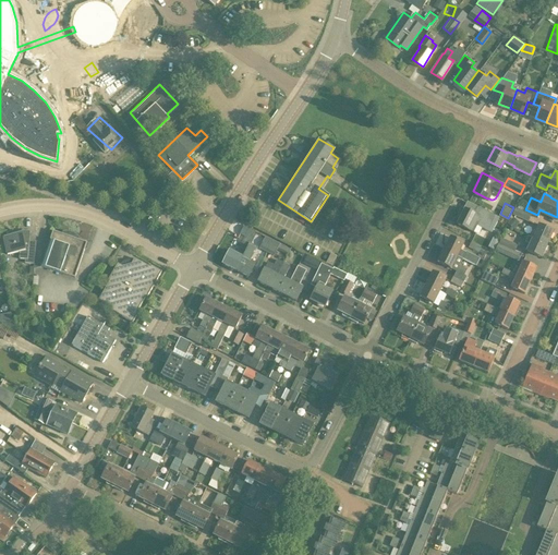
[(492,230),(499,215),(478,205),(476,205),(473,210),(464,206),(457,221),(473,230),(476,224),(492,230)]
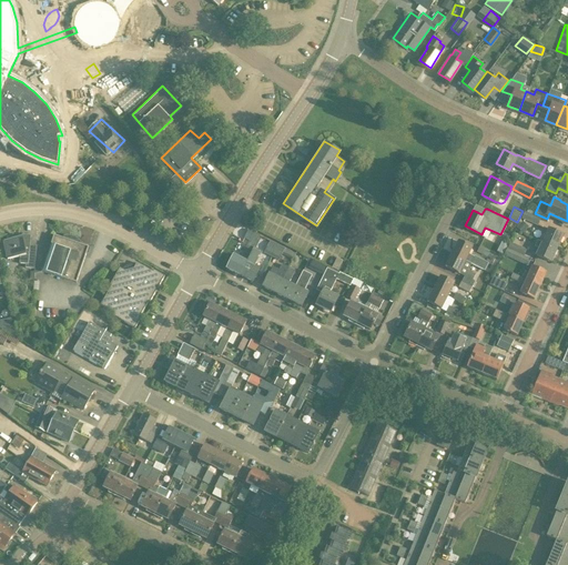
[(547,220),(547,219),(535,213),(526,209),(526,210),(525,209),(521,217),(538,223),(540,217),(547,220)]
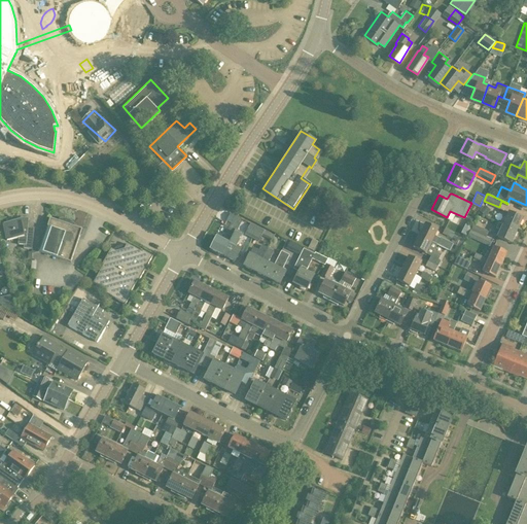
[(161,201),(156,214),(166,217),(169,203),(161,201)]
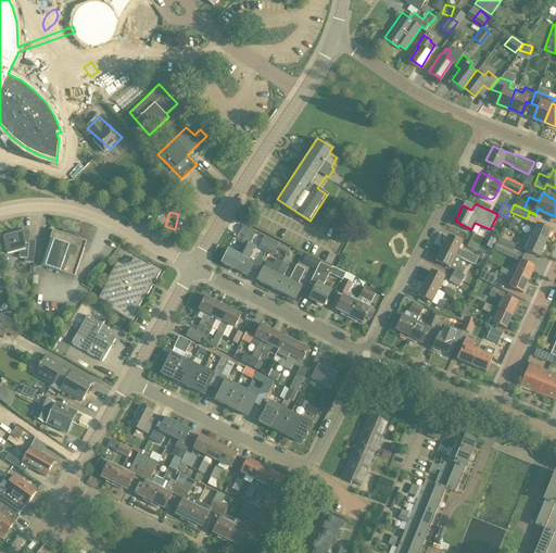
[(531,227),(529,234),(545,241),(551,228),(536,222),(533,228),(531,227)]
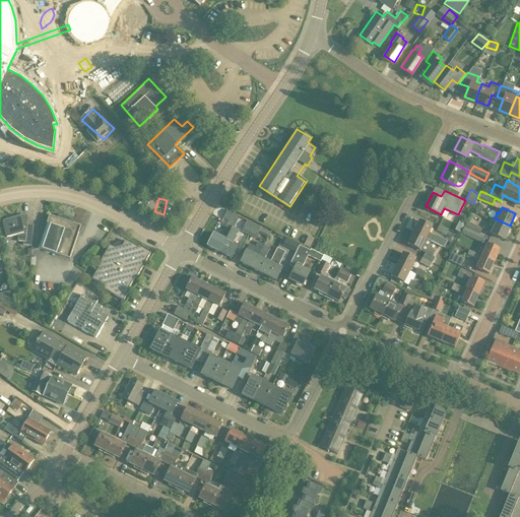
[(221,230),(228,233),(232,224),(234,221),(235,221),(239,213),(228,208),(223,216),(228,218),(221,230)]
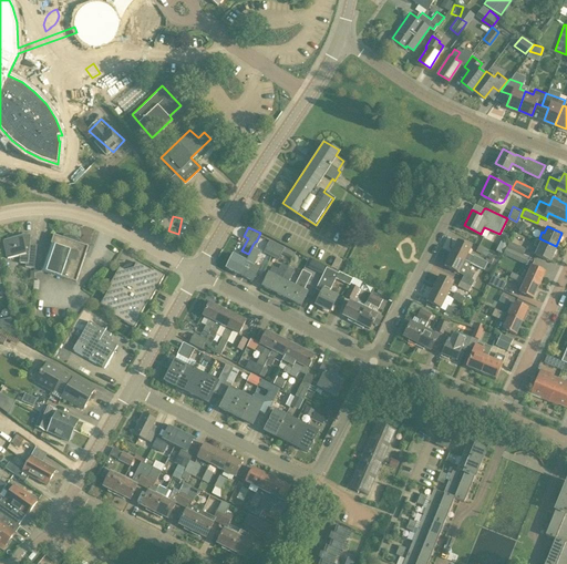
[(37,243),(30,242),(31,233),(22,232),(22,234),(4,237),(8,256),(20,254),(20,260),(26,260),(26,265),(34,265),(37,243)]
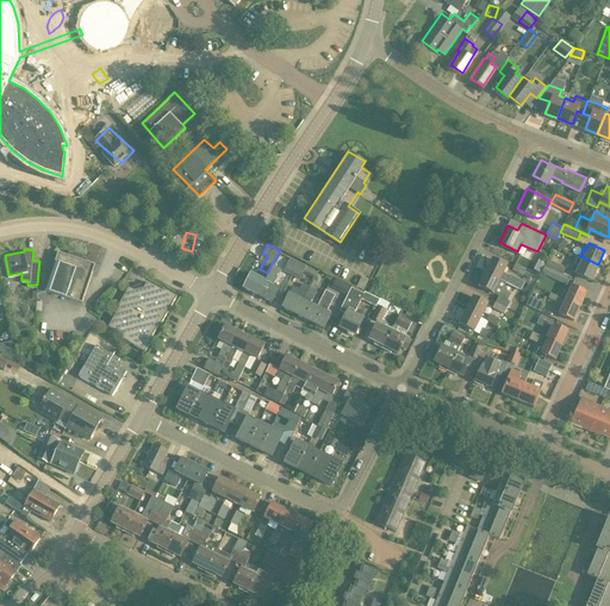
[(74,251),(69,251),(68,254),(57,249),(44,287),(81,300),(94,262),(83,258),(83,256),(80,254),(74,251)]
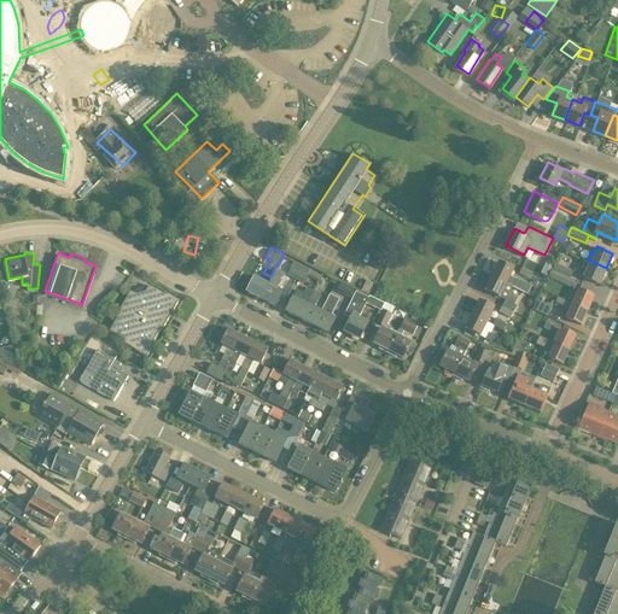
[(606,268),(588,259),(583,257),(578,268),(586,272),(583,275),(599,282),(606,268)]
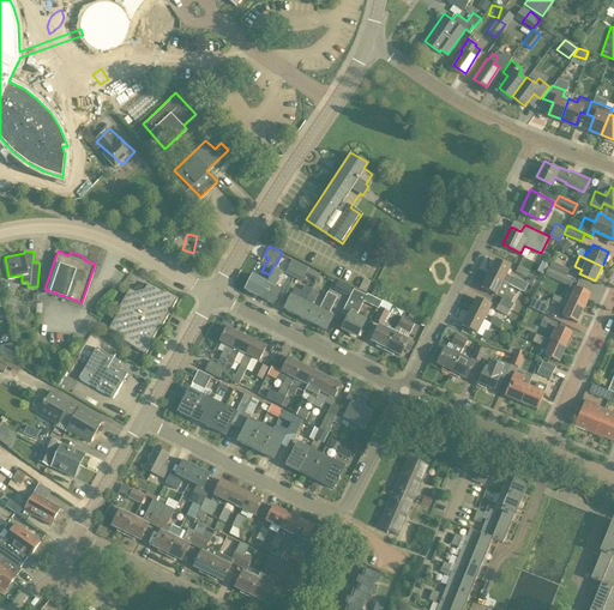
[(293,275),(300,261),(292,258),(286,271),(293,275)]
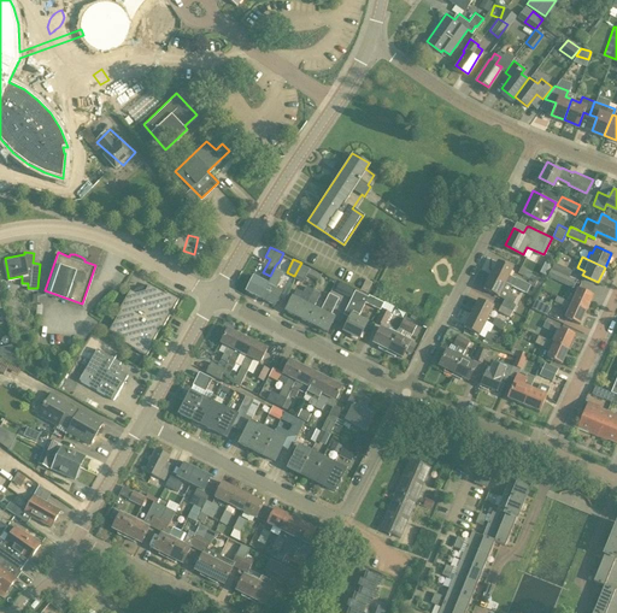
[(515,276),(510,273),(513,266),(498,259),(492,273),(511,283),(526,292),(530,283),(515,275),(515,276)]
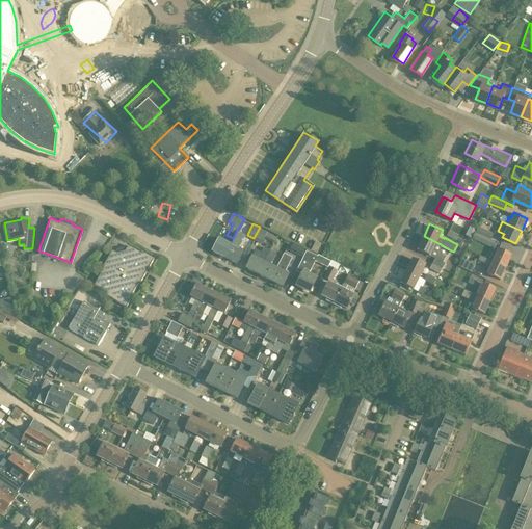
[(494,232),(478,225),(475,232),(484,236),(490,238),(490,237),(494,232)]
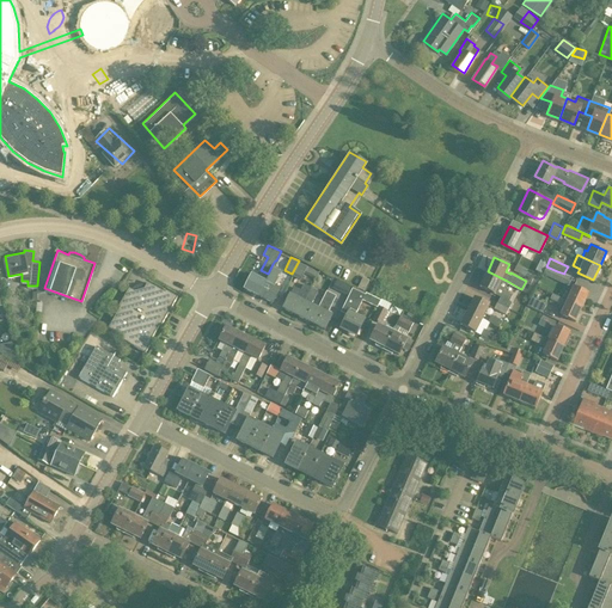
[(307,265),(299,260),(292,274),(300,278),(304,271),(312,275),(316,269),(307,264),(307,265)]
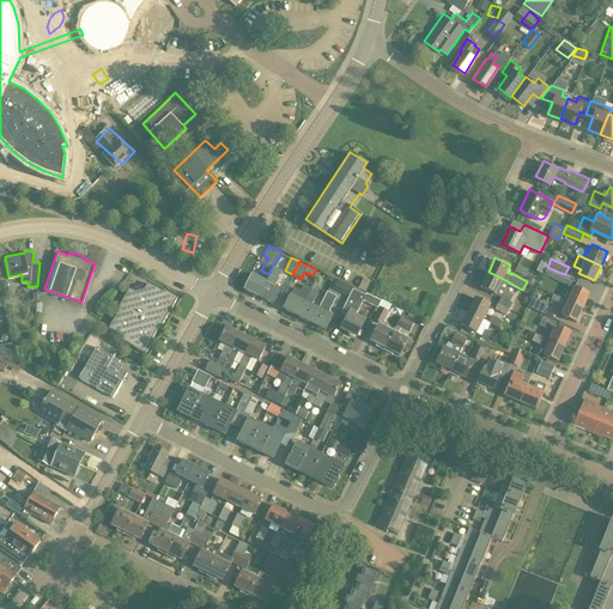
[(517,262),(514,269),(526,275),(529,268),(517,262)]
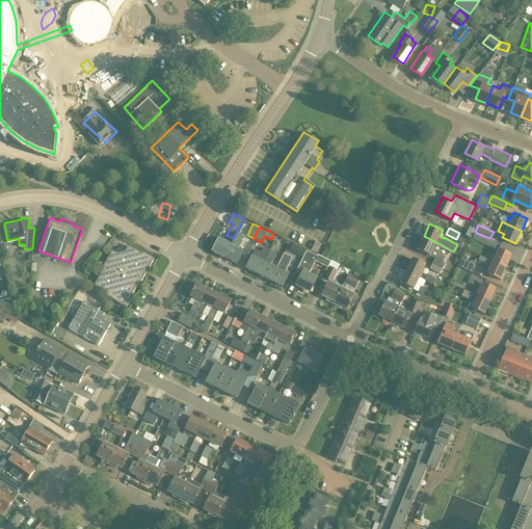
[(231,243),(224,256),(237,262),(243,249),(241,249),(242,246),(239,245),(244,234),(237,230),(233,238),(231,243)]
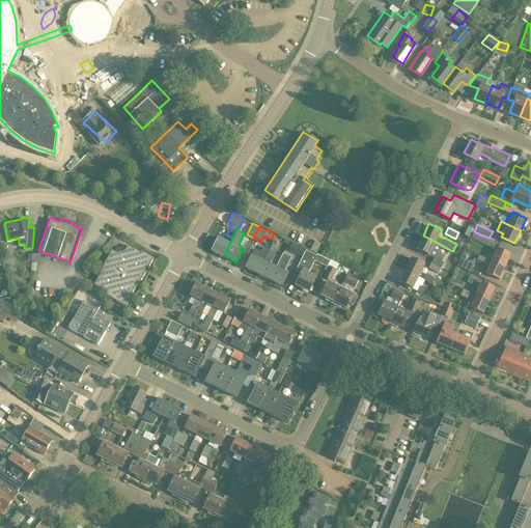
[(440,244),(423,235),(417,247),(434,256),(431,260),(441,266),(444,260),(441,259),(444,254),(437,251),(440,244)]
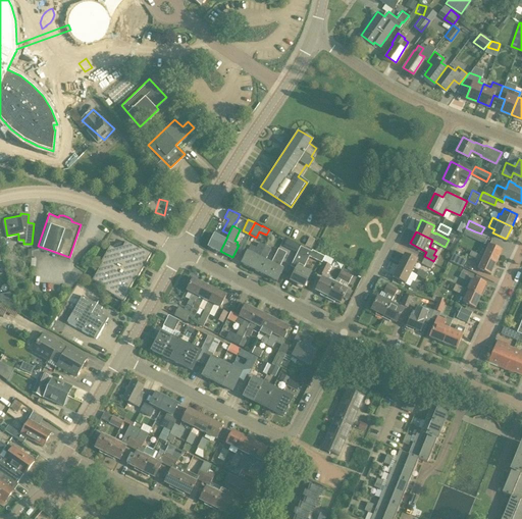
[(486,235),(481,232),(481,234),(475,231),(472,237),(483,242),(486,235)]
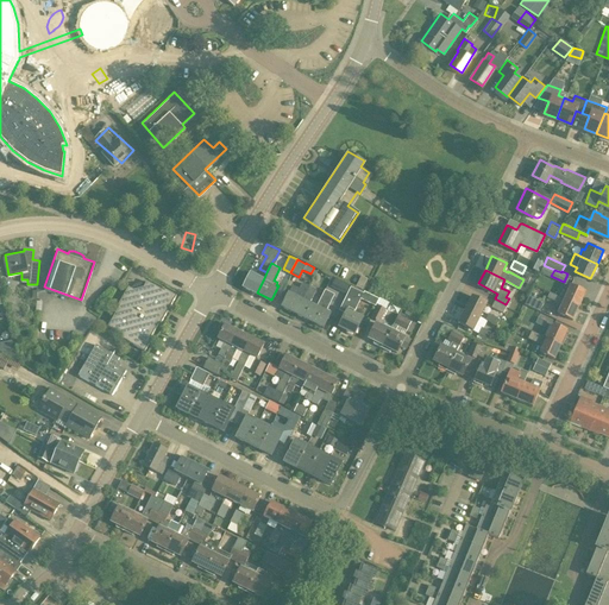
[(243,285),(257,292),(264,278),(250,272),(243,285)]
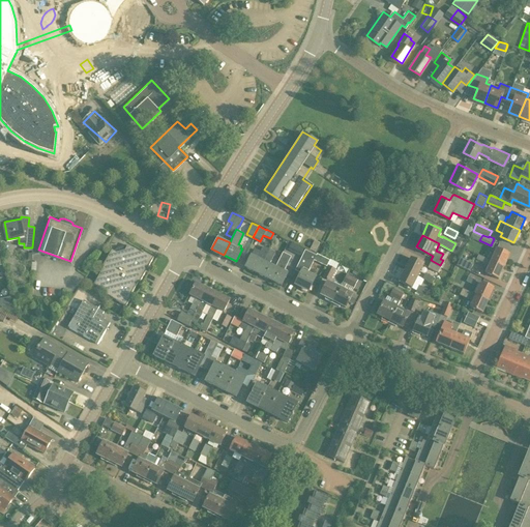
[(108,294),(135,247),(127,243),(124,249),(116,251),(111,247),(101,264),(104,265),(93,282),(106,290),(105,292),(108,294)]
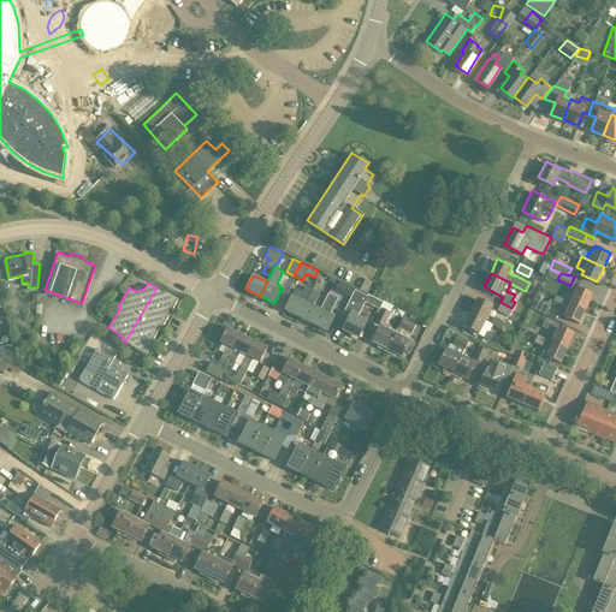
[(306,284),(298,298),(291,295),(285,308),(298,315),(313,287),(306,284)]
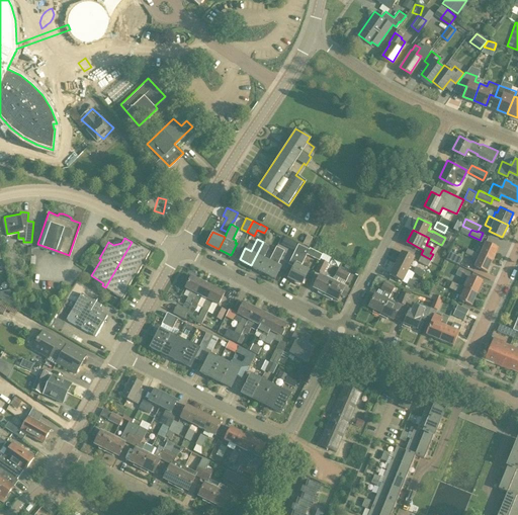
[(480,253),(492,259),(498,247),(485,241),(480,253)]
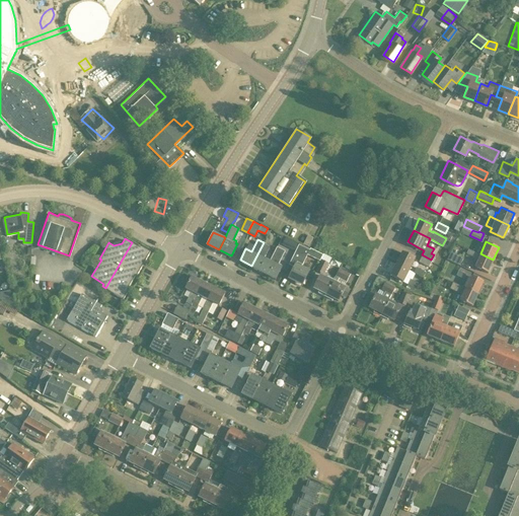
[(132,242),(105,288),(109,290),(123,298),(128,288),(127,287),(135,274),(136,274),(150,250),(140,245),(139,246),(132,242)]
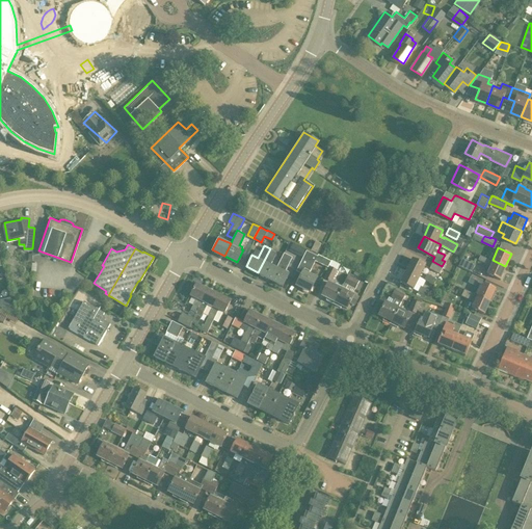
[(270,248),(258,272),(270,279),(276,267),(270,264),(276,252),(270,248)]
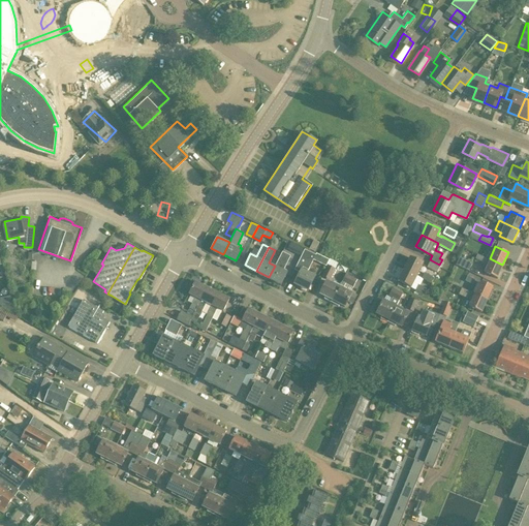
[(314,275),(307,271),(315,253),(304,247),(294,268),(300,271),(294,282),(308,288),(314,275)]
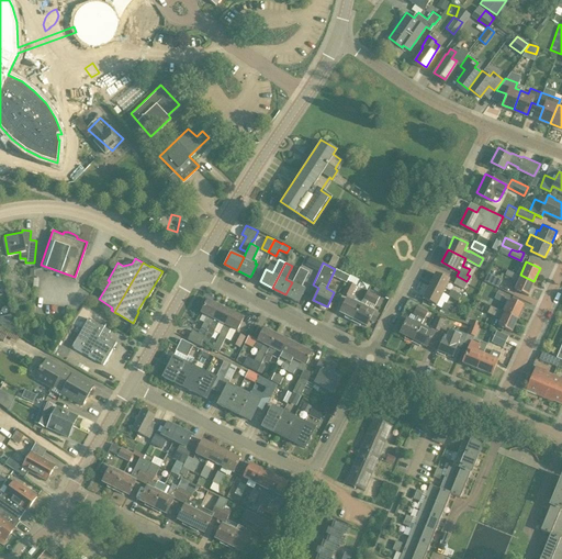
[(308,270),(300,266),(292,282),(285,294),(299,301),(304,288),(303,288),(304,286),(301,284),(308,270)]
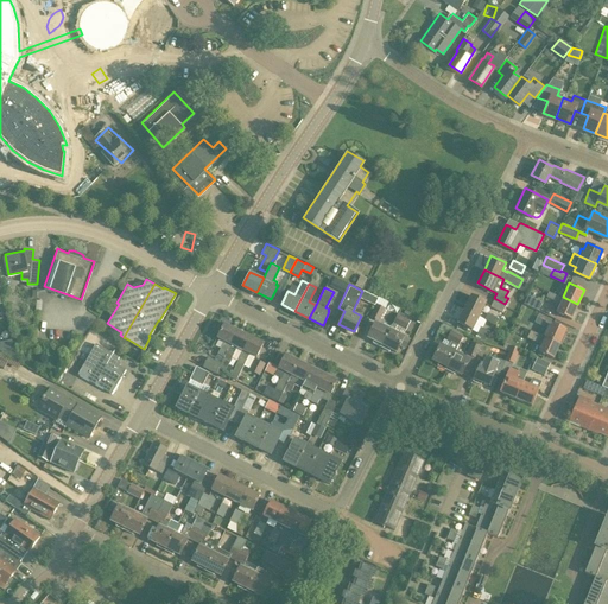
[(577,304),(563,297),(549,290),(546,296),(555,299),(561,303),(557,311),(571,317),(577,304)]
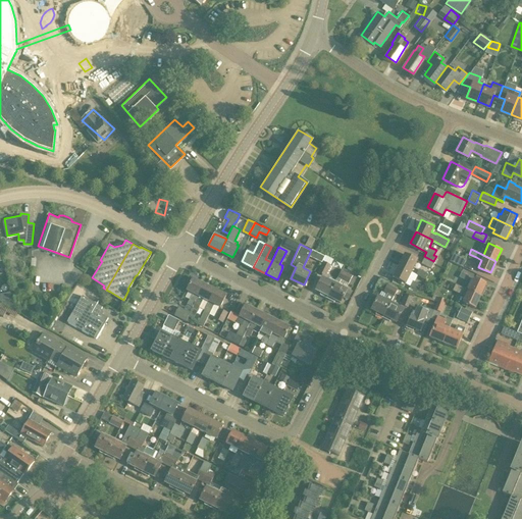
[(399,264),(411,270),(417,258),(405,252),(399,264)]
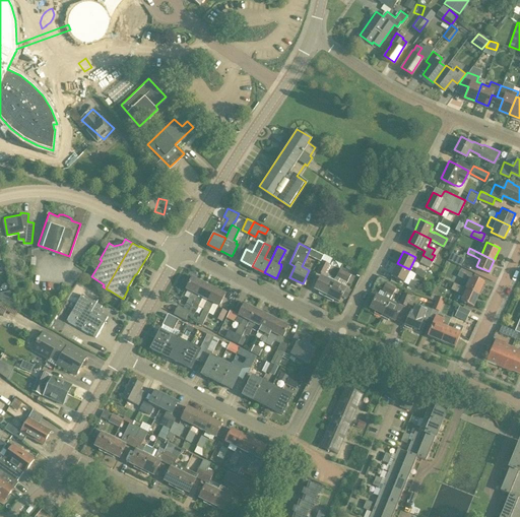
[(464,257),(451,251),(448,258),(460,264),(464,257)]
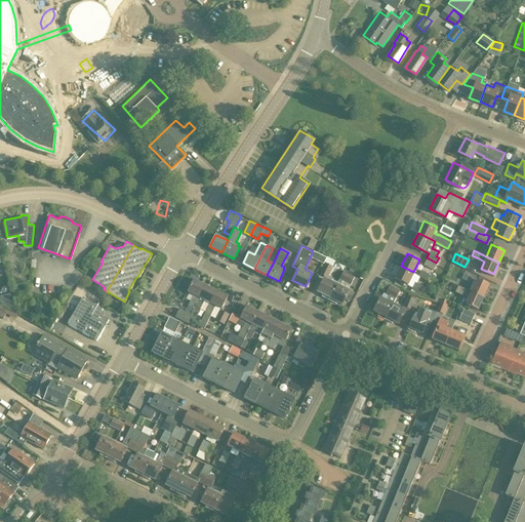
[(325,261),(319,272),(327,276),(333,265),(332,265),(334,261),(327,257),(325,261)]
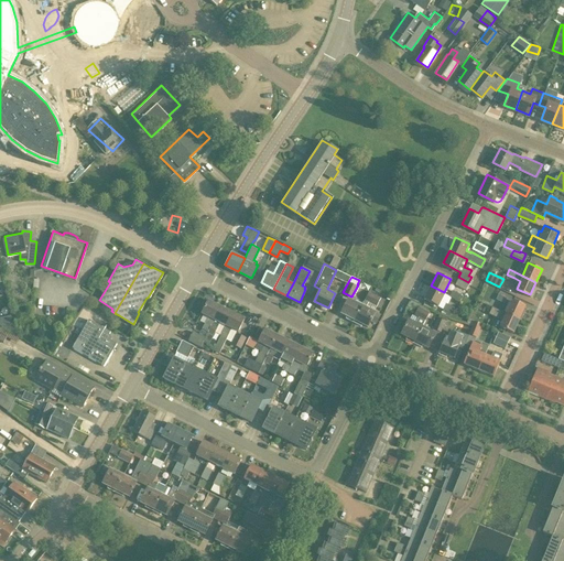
[(458,277),(455,283),(465,288),(468,282),(458,277)]
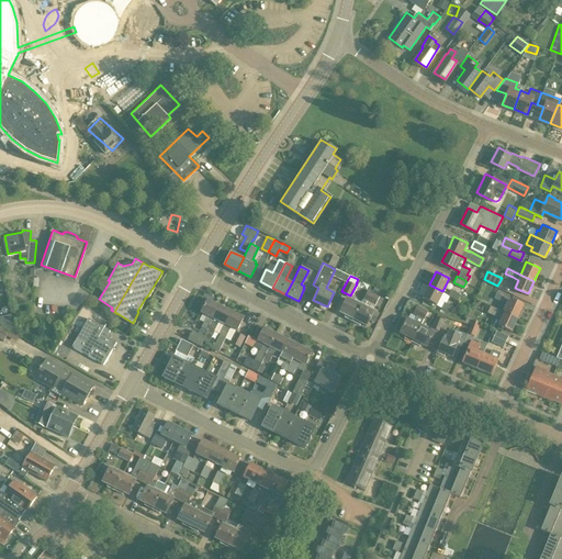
[(442,291),(429,284),(423,297),(437,303),(442,291)]
